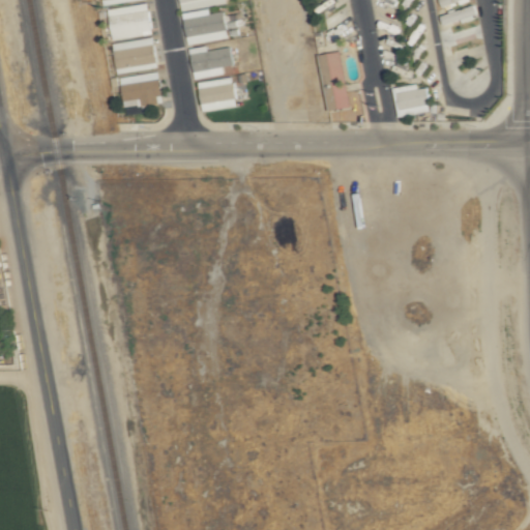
[(181,0),(183,9),(229,3),(228,0),(181,0)]
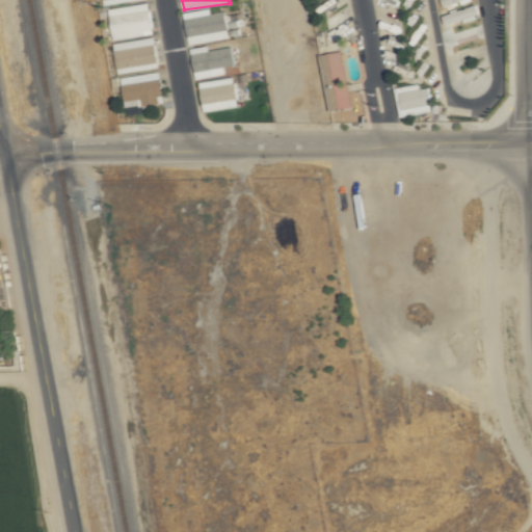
[(155,32),(149,2),(107,9),(112,41),(155,32)]
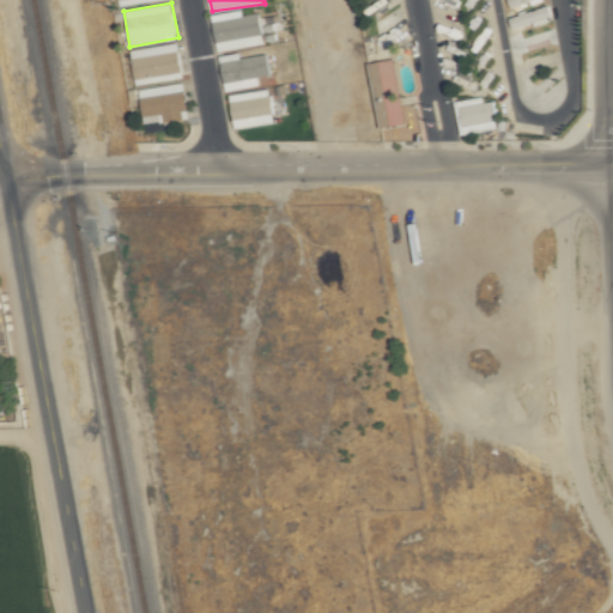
[(261,13),(244,16),(243,10),(214,13),(219,49),(265,44),(261,13)]
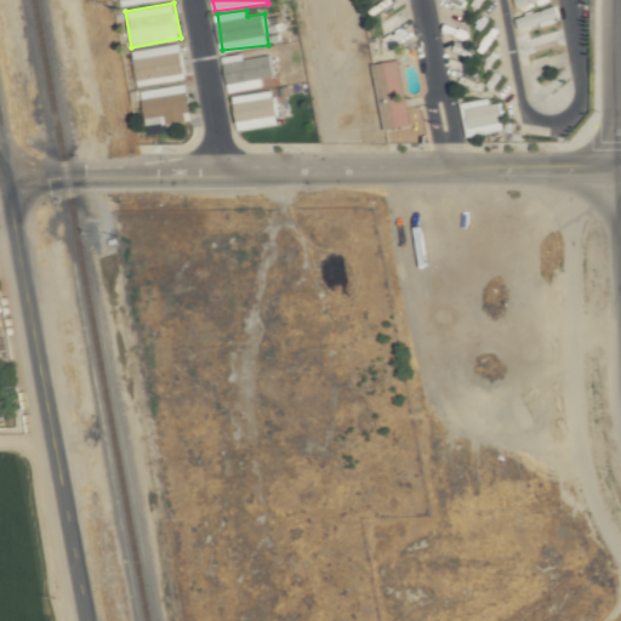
[(546,11),(520,15),(523,27),(547,22),(546,11)]
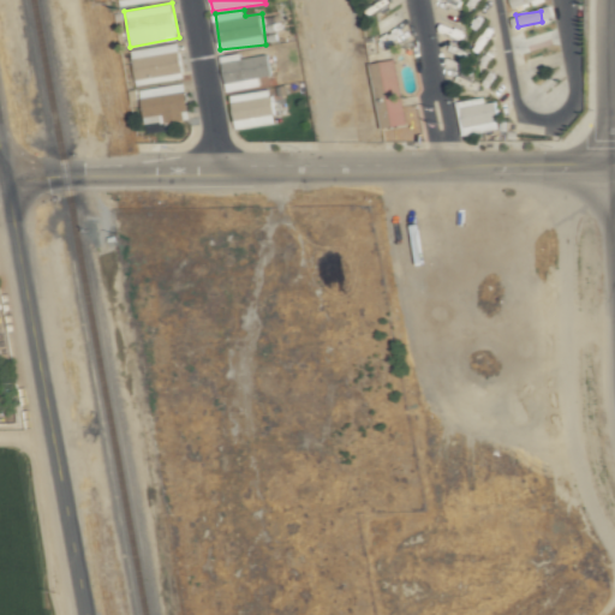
[(184,73),(180,43),(132,48),(136,78),(184,73)]
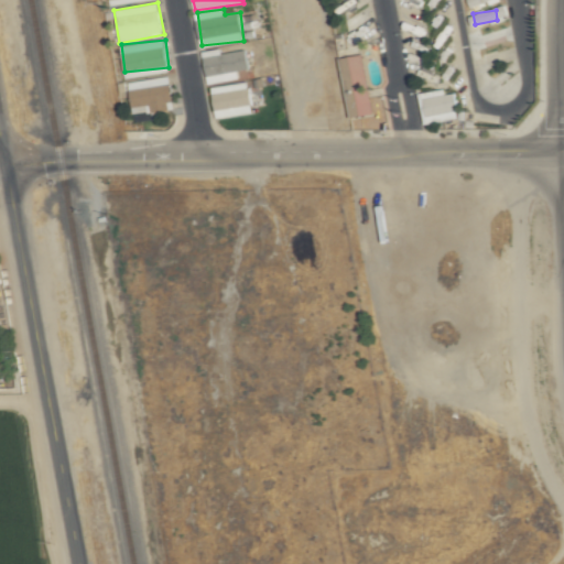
[(250,69),(248,51),(224,53),(225,71),(250,69)]
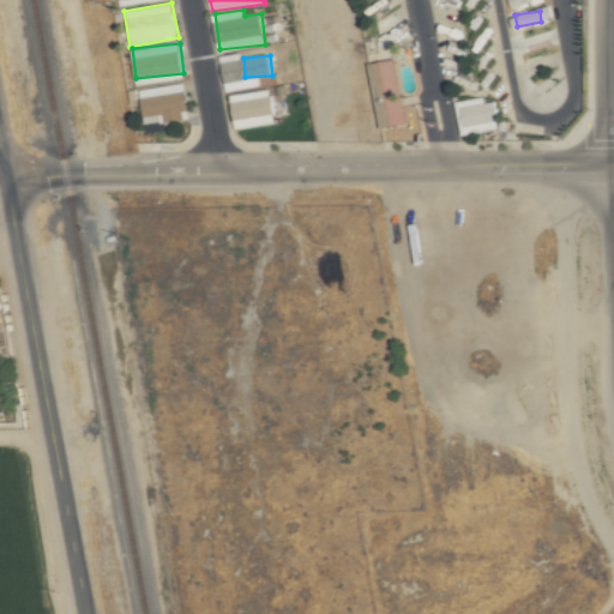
[(384,127),(407,124),(399,59),(375,61),(384,127)]
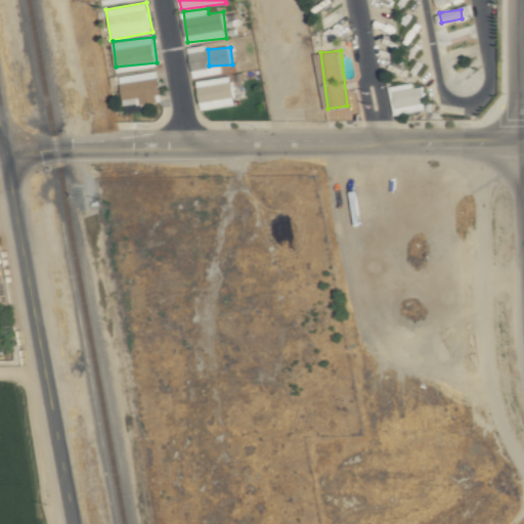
[(161,101),(156,71),(120,76),(123,99),(139,97),(140,104),(161,101)]
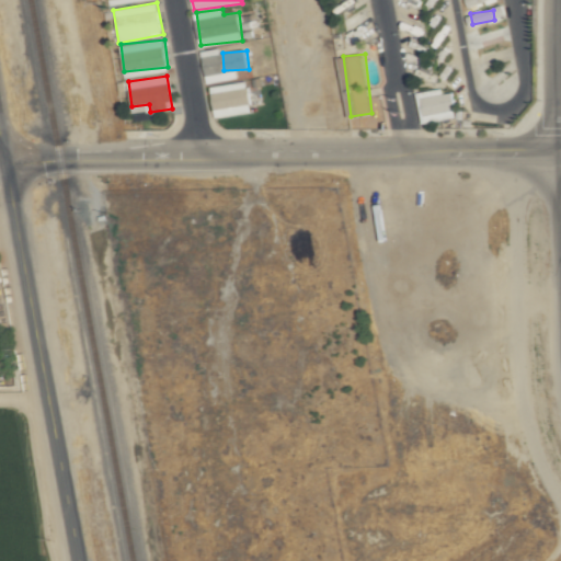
[(212,87),(216,116),(244,112),(244,105),(252,104),(249,80),(212,87)]
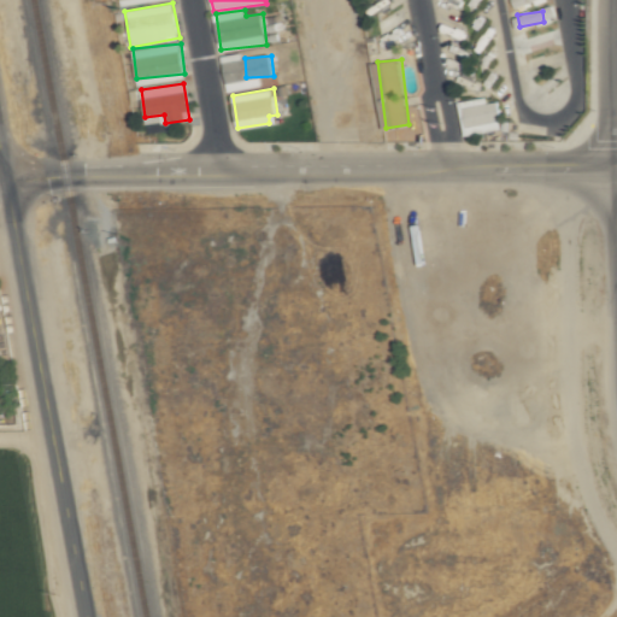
[(503,118),(499,101),(465,107),(469,125),(503,118)]
